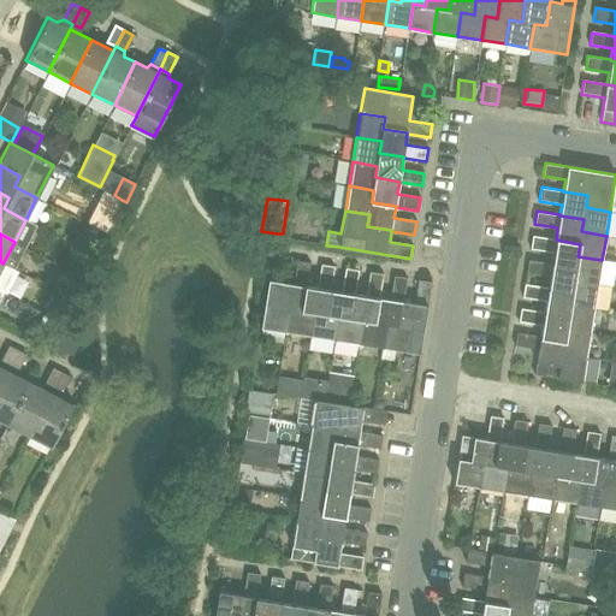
[(556,240),(533,236),(531,248),(554,253),(552,264),(552,265),(576,268),(574,280),(598,284),(602,260),(578,256),(580,244),(556,240)]
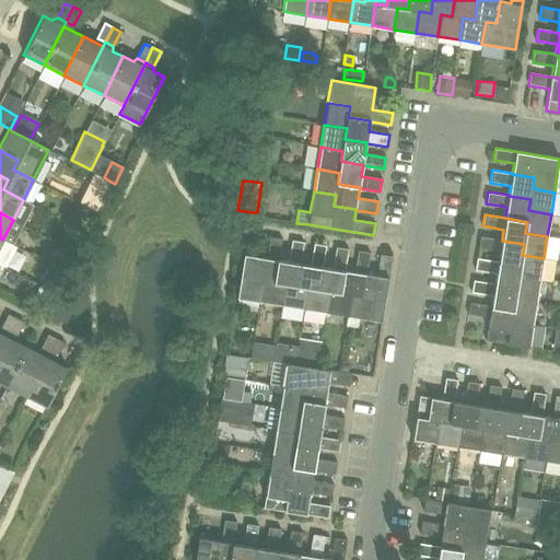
[(278,259),(281,238),(270,236),(266,257),(244,254),(237,299),(259,302),(263,279),(273,281),(278,259)]
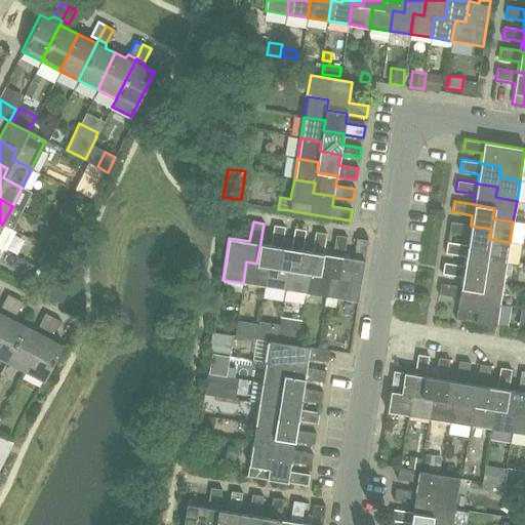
[(507,263),(510,242),(489,239),(491,229),(471,226),(471,225),(451,221),(449,233),(469,236),(467,245),(467,246),(487,249),(486,259),(507,263)]
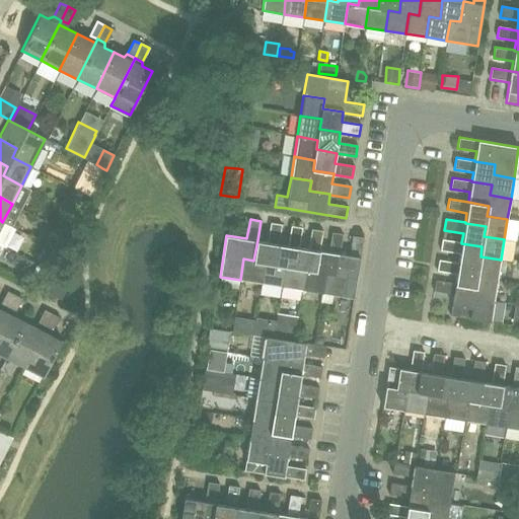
[(0,220),(0,244),(4,247),(14,228),(2,222),(0,220)]
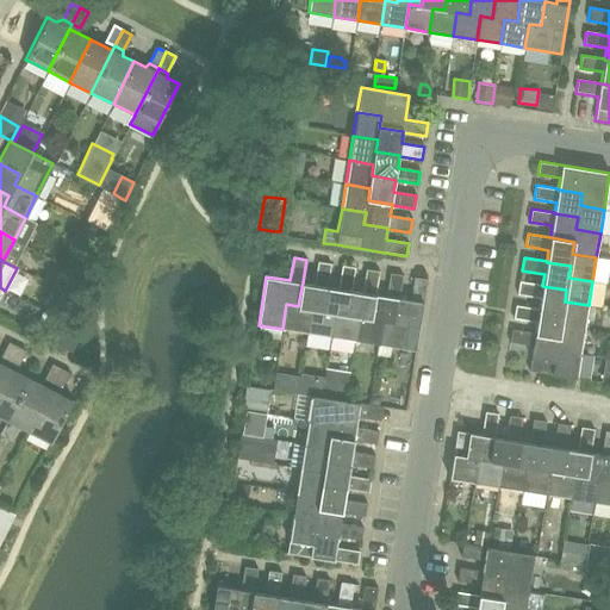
[(327,286),(328,286),(331,263),(317,262),(313,285),(303,282),(298,306),(286,304),(282,329),(306,332),(311,309),(323,310),(327,286)]
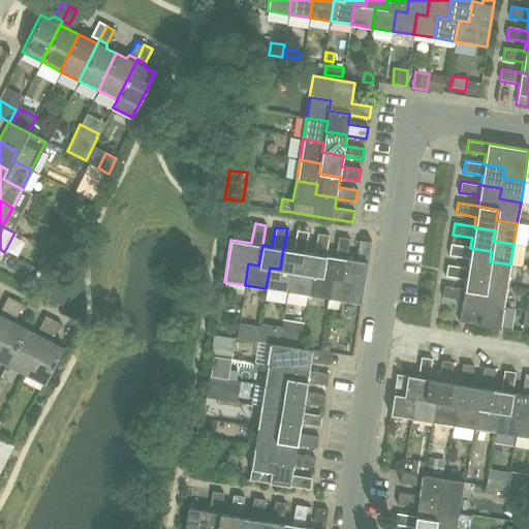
[(304,252),(305,252),(308,232),(297,230),(293,250),(284,248),(283,248),(280,269),(270,268),(266,288),(287,291),(290,271),(301,273),(304,252)]
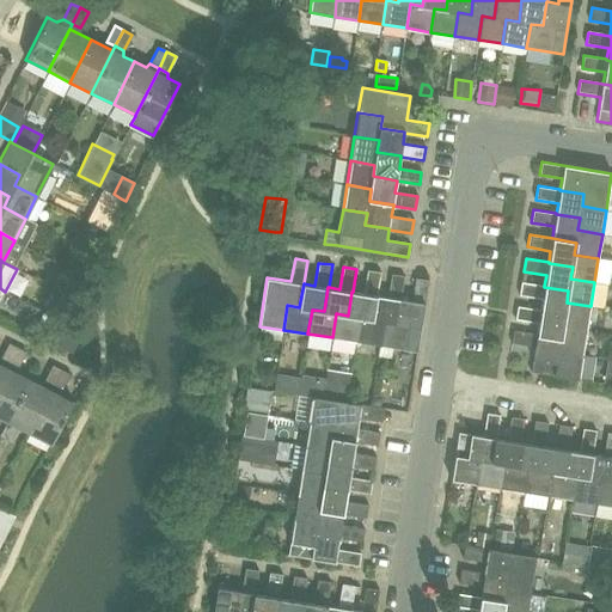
[(375,295),(379,273),(367,270),(363,293),(353,292),(352,292),(348,316),(336,313),(332,337),(356,342),(360,317),(372,319),(375,295)]
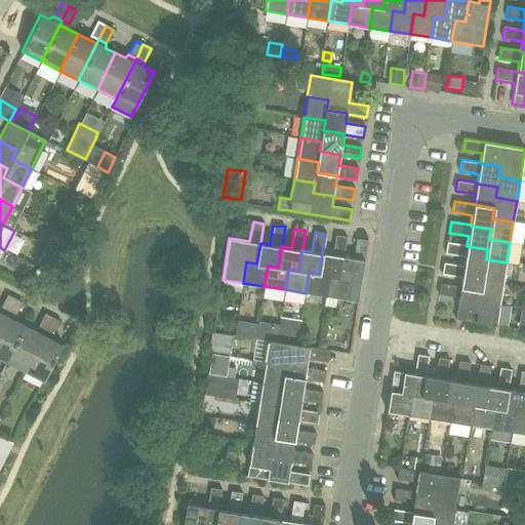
[(344,256),(347,237),(335,235),(332,254),(322,253),(319,274),(309,272),(306,293),(326,296),(329,276),(339,277),(344,256)]
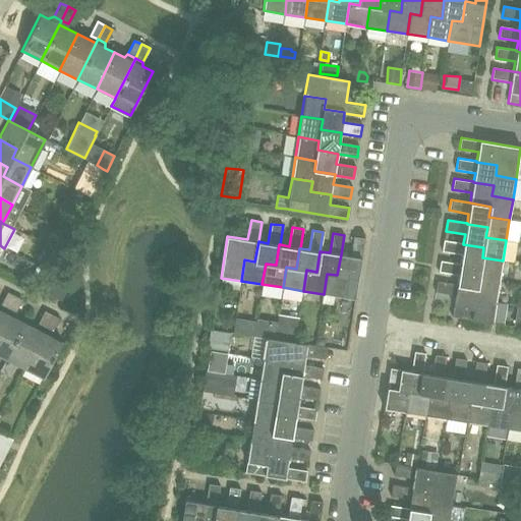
[(355,299),(364,238),(354,237),(350,256),(341,254),(337,275),(327,274),(324,294),(323,303),(332,305),(334,295),(355,299)]
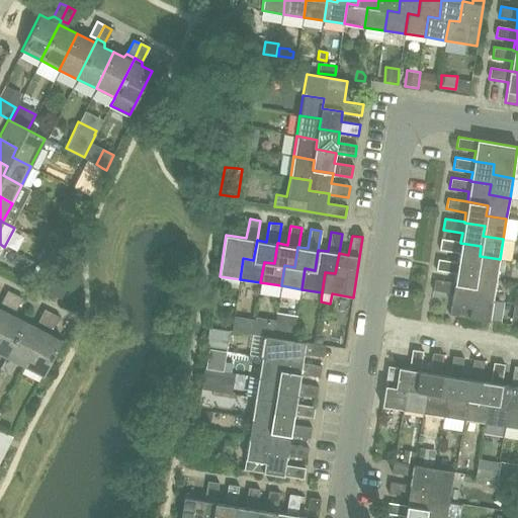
[(460,243),(460,242),(441,239),(440,250),(459,253),(457,262),(457,263),(478,266),(476,276),(497,279),(500,259),(480,256),(481,246),(460,243)]
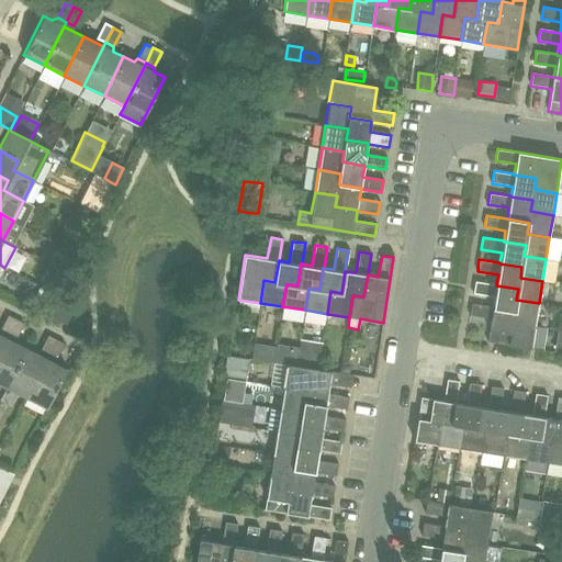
[(535,325),(539,303),(516,300),(518,289),(496,285),(496,284),(475,281),(473,293),(494,298),(493,306),(493,307),(515,311),(513,322),(535,325)]
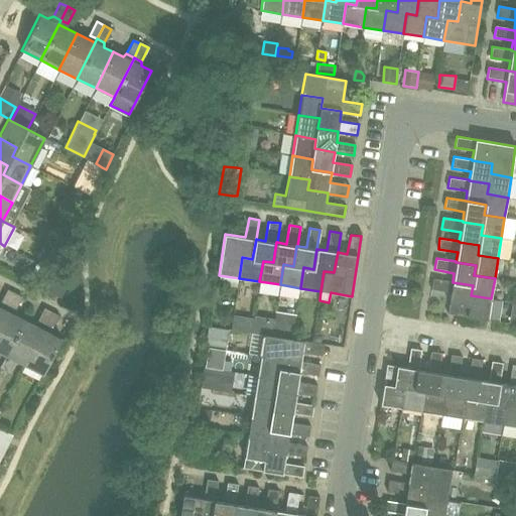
[(60,296),(70,278),(54,270),(44,289),(60,296)]
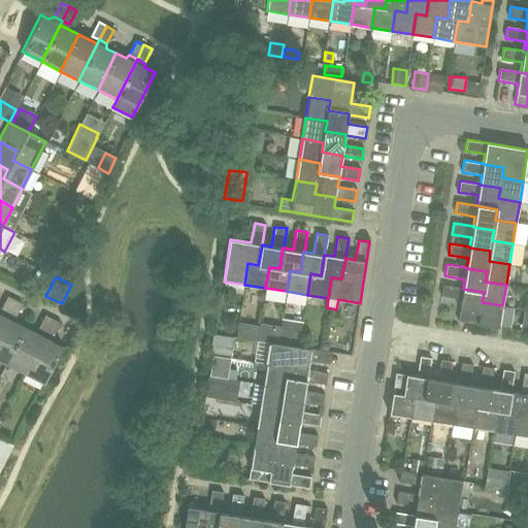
[(499,327),(502,305),(482,302),(484,292),(463,289),(463,288),(443,285),(441,296),(461,299),(458,321),(499,327)]
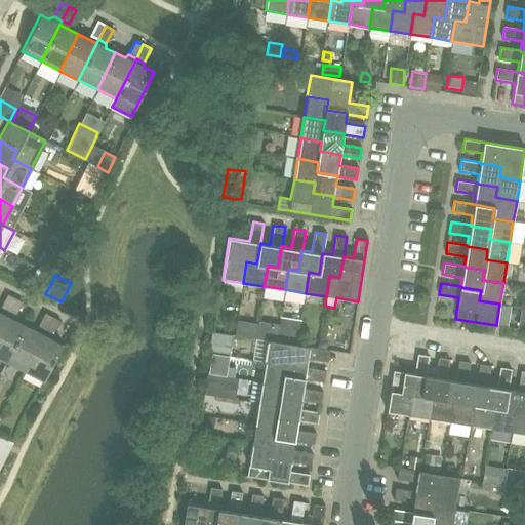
[(0,307),(7,311),(14,297),(7,294),(0,307)]
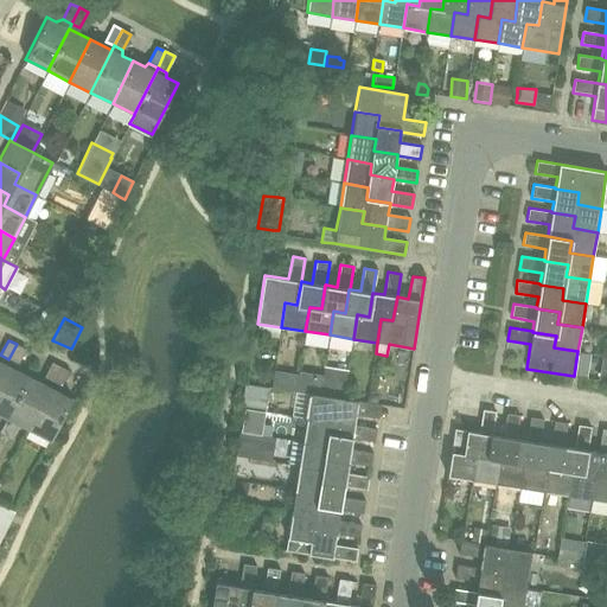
[(17,344),(8,359),(17,364),(25,349),(17,344)]
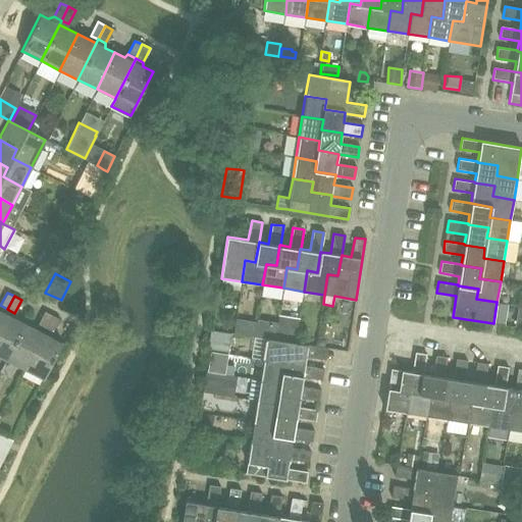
[(37,324),(44,328),(51,315),(44,311),(37,324)]
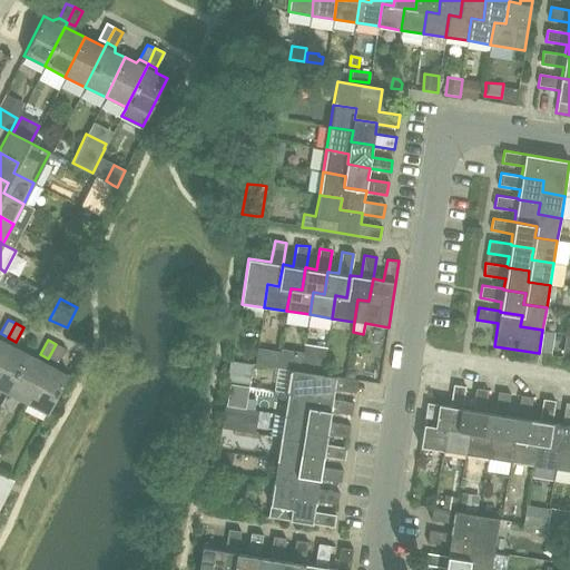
[(0,390),(6,393),(26,353),(6,342),(0,352),(0,390)]
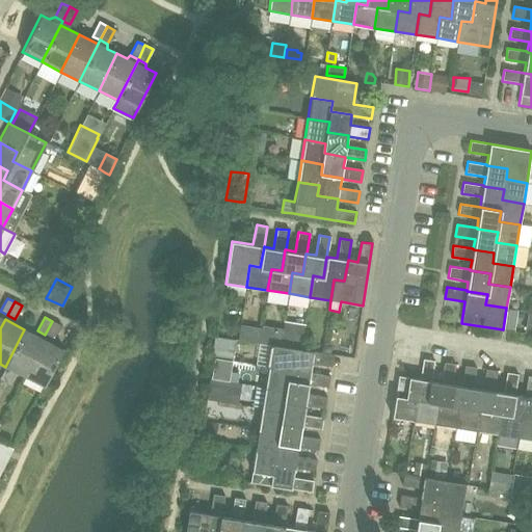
[(52,321),(45,335),(53,339),(59,324),(52,321)]
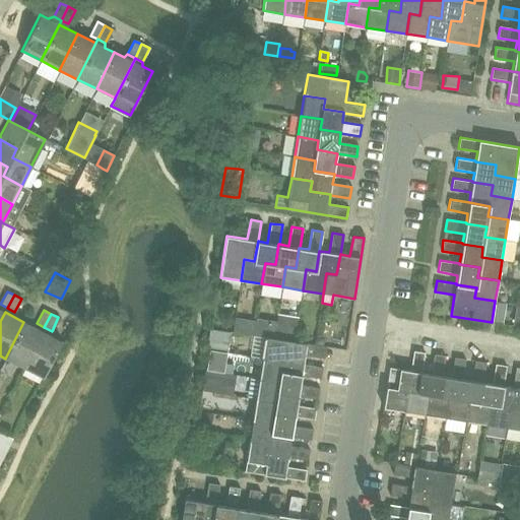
[(253,335),(256,321),(249,320),(246,334),(253,335)]
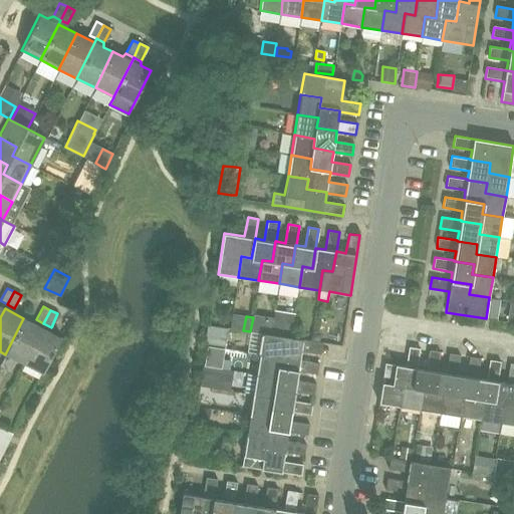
[(23,363),(41,327),(23,318),(5,354),(23,363)]
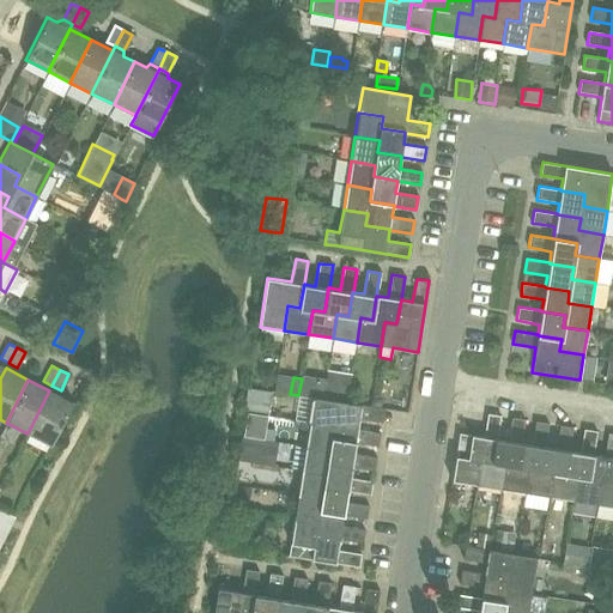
[(349,386),(327,382),(325,396),(346,400),(349,386)]
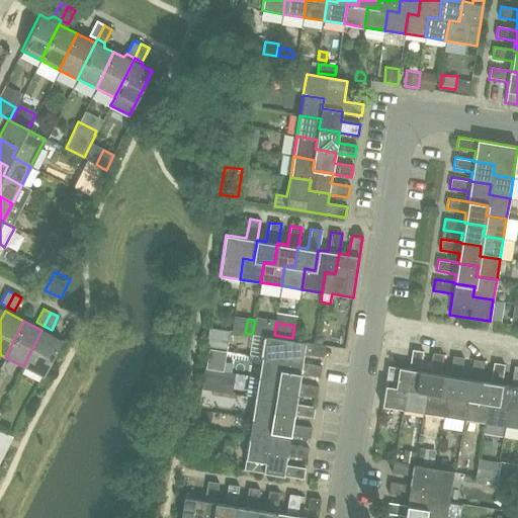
[(229,330),(209,327),(206,348),(226,351),(229,330)]
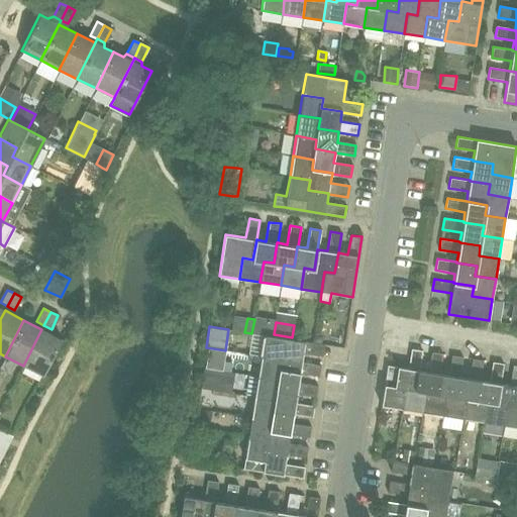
[(42,376),(61,338),(41,329),(23,366),(42,376)]
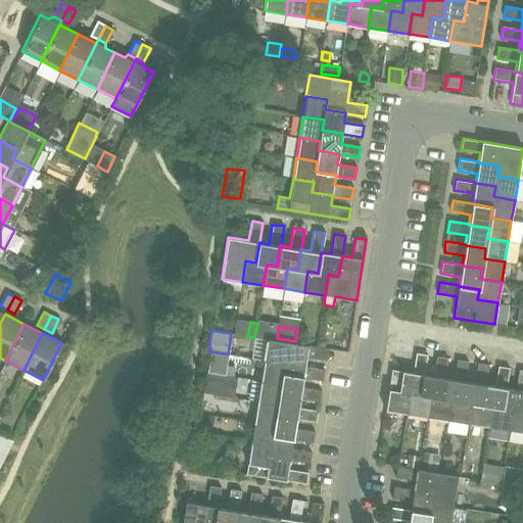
[(305,367),(308,345),(268,339),(264,360),(285,363),(283,373),(303,376),(303,377),(323,381),(325,370),(305,367)]
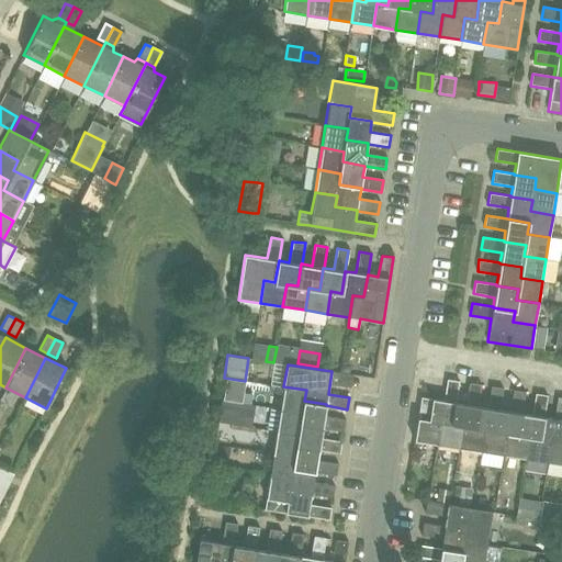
[(242,403),(245,381),(227,378),(224,400),(242,403)]
